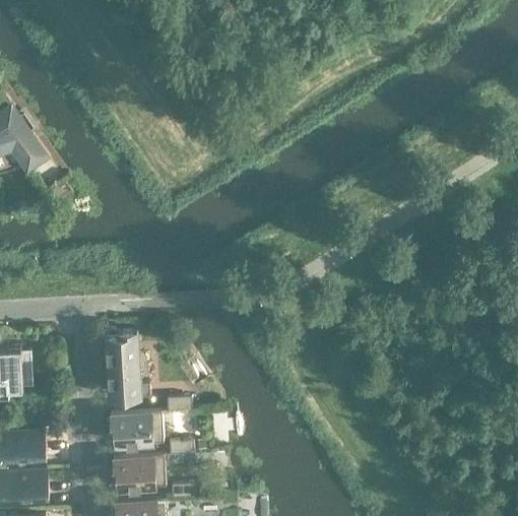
[(9,105),(0,112),(0,173),(2,172),(5,171),(8,170),(12,169),(15,167),(18,166),(21,164),(24,162),(26,164),(43,152),(27,130),(33,126),(22,112),(17,116),(9,105)]
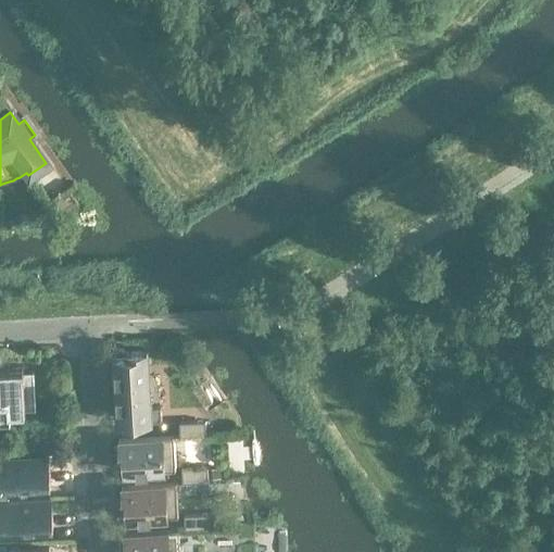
[(148,410),(146,354),(125,355),(125,362),(123,362),(123,358),(110,359),(110,363),(112,363),(115,419),(113,419),(114,424),(129,424),(129,426),(160,424),(159,410),(148,410)]
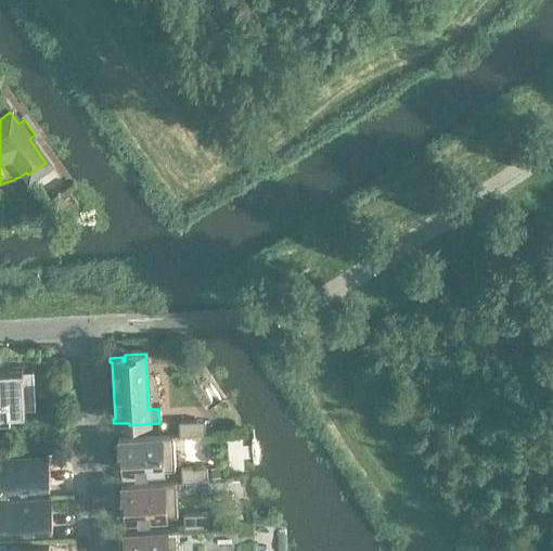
[(8,413),(34,412),(31,375),(21,375),(21,369),(0,370),(0,423),(9,423),(8,413)]
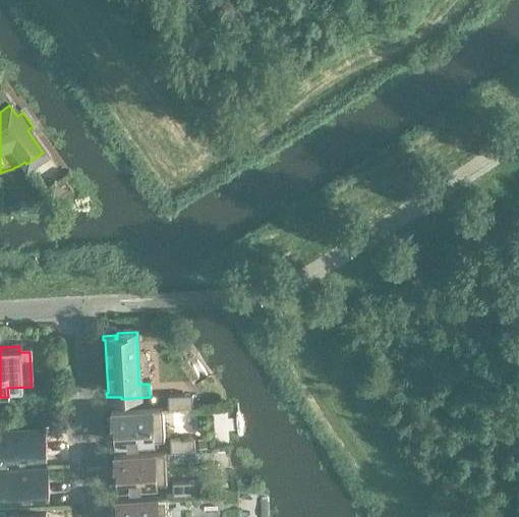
[(191,410),(190,397),(166,399),(167,411),(191,410)]
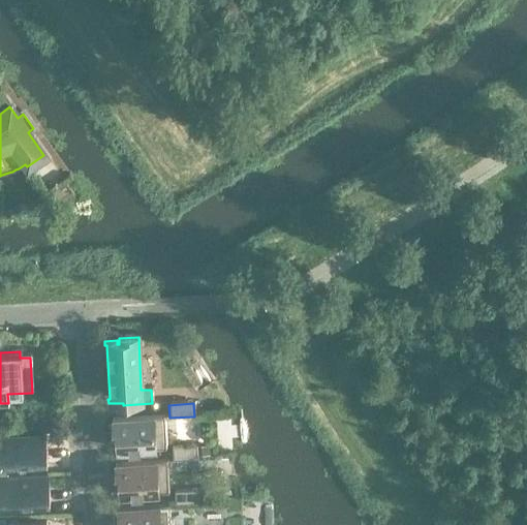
[(165,450),(163,419),(112,422),(112,425),(106,426),(107,437),(113,436),(113,440),(115,440),(116,455),(120,455),(119,453),(165,450)]
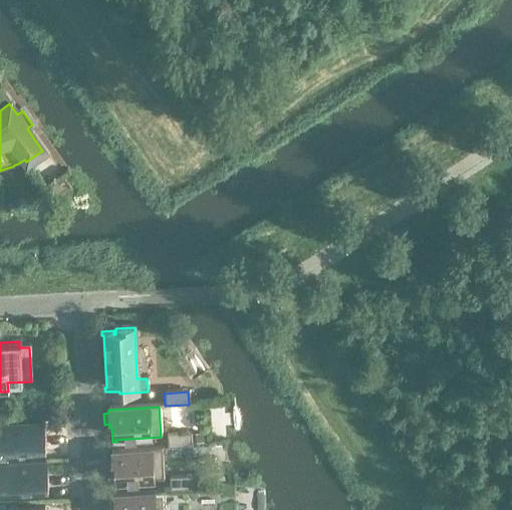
[(0,464),(5,465),(5,453),(45,451),(43,425),(0,427),(0,464)]
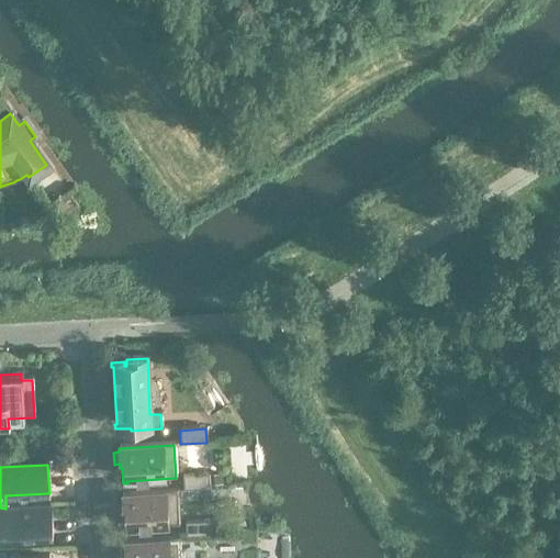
[(209,490),(209,476),(182,478),(182,491),(209,490)]
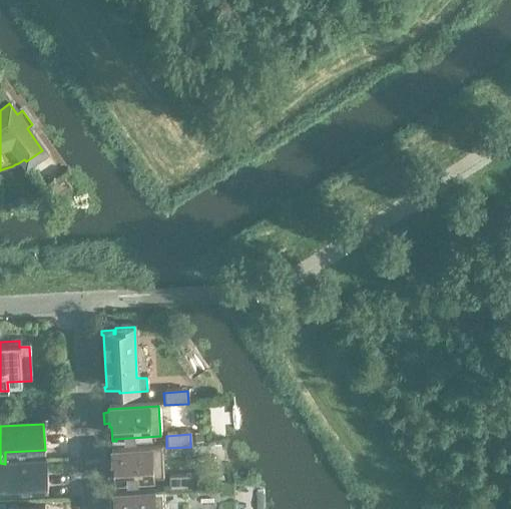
[(162,479),(160,449),(110,451),(111,470),(113,470),(114,484),(118,484),(118,482),(162,479)]
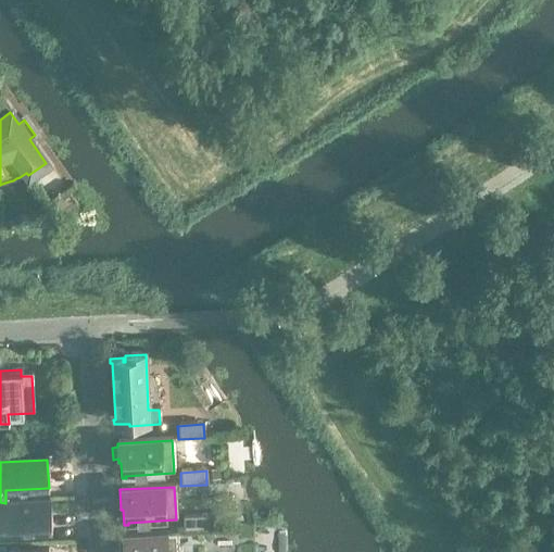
[(0,534),(51,530),(50,502),(0,504),(0,534)]
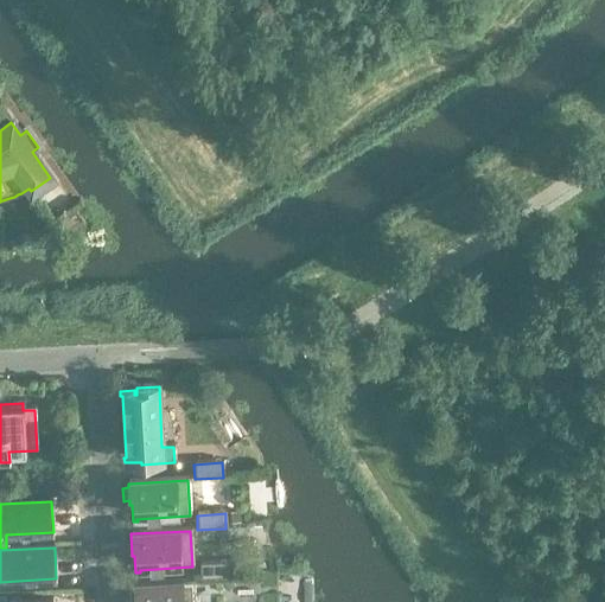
[(229,580),(228,564),(199,567),(201,581),(229,580)]
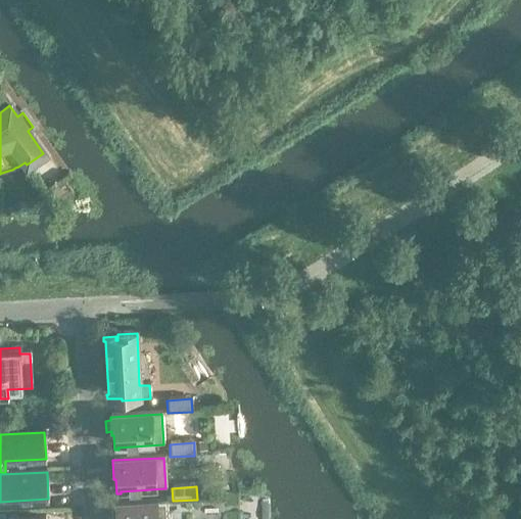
[(167,518),(167,501),(114,504),(115,508),(110,508),(111,518),(167,518)]
